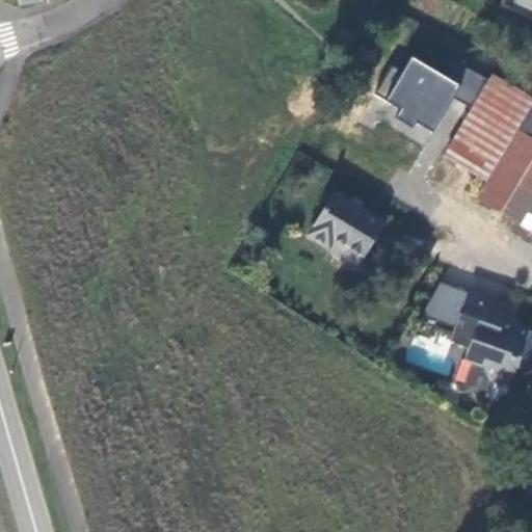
[(531,0),(515,0),(513,7),(531,15),(531,0)]
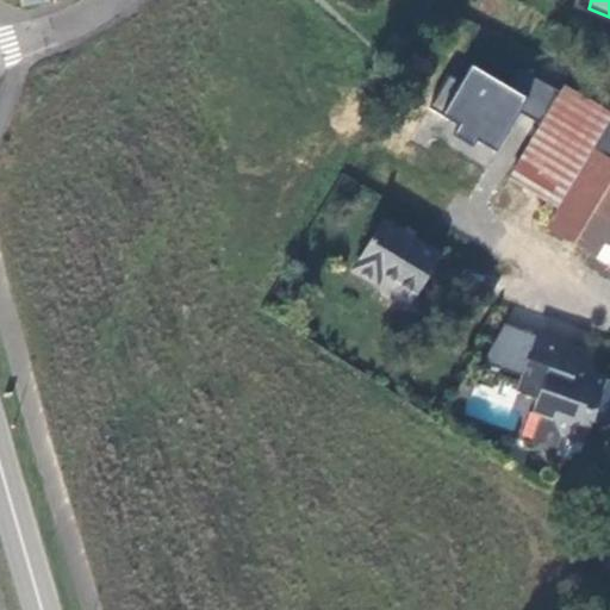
[(447,74),(429,109),(459,124),(454,134),(496,155),(518,110),(537,120),(555,87),(535,78),(527,94),(470,64),(461,81),(447,74)]
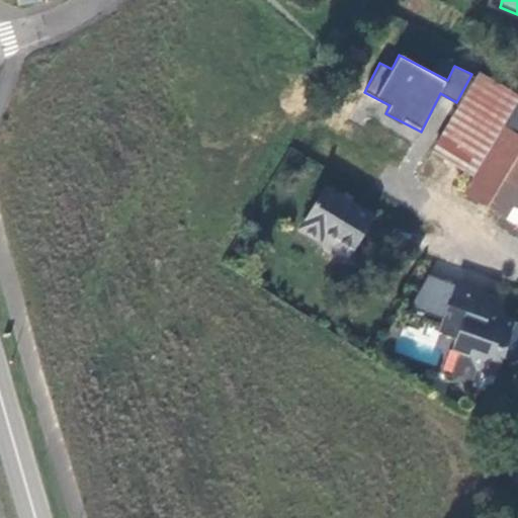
[(435,149),(478,175),(517,106),(517,94),(479,73),(435,149)]
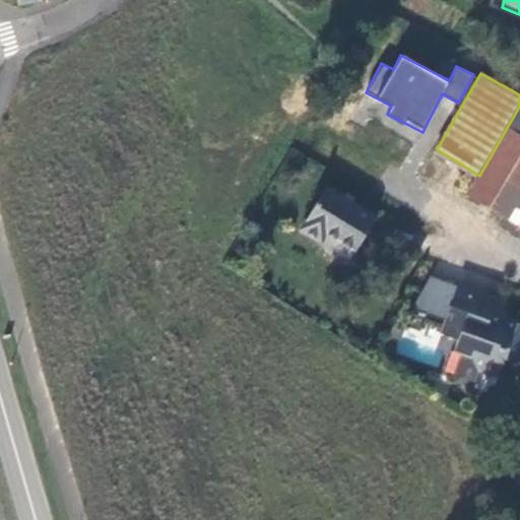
[(469,193),(516,222),(519,224),(519,207),(514,203),(519,192),(519,107),(479,176),(469,193)]
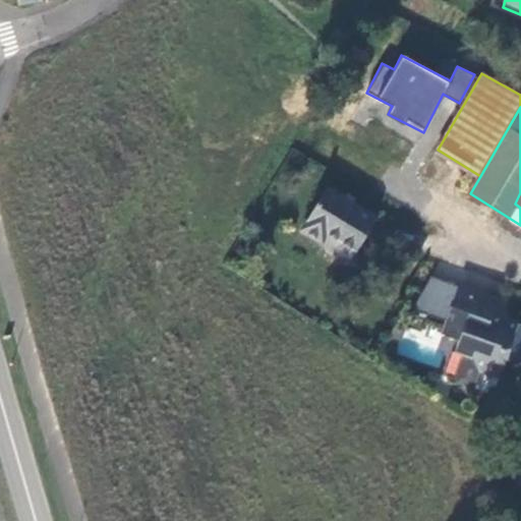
[(384,225),(330,193),(304,238),(328,251),(333,244),(362,261),(384,225)]
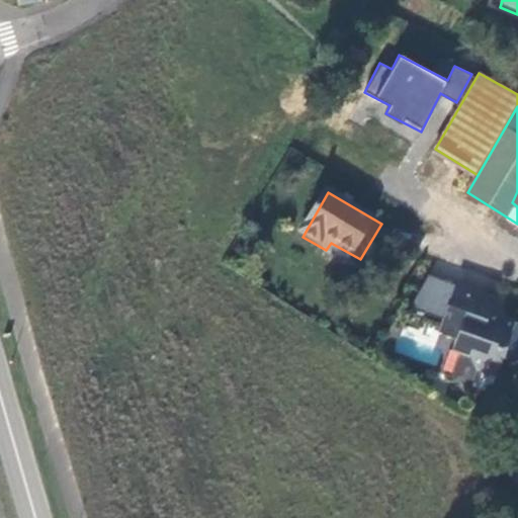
[(451,348),(453,349),(487,294),(459,283),(439,331),(456,337),(451,348)]
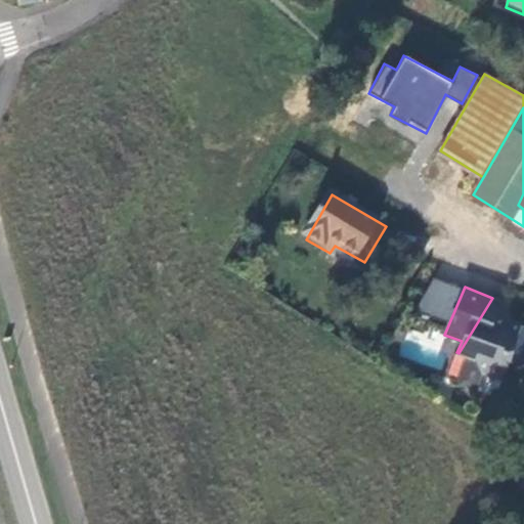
[(492,298),(459,353),(465,355),(455,377),(477,386),(482,373),(500,381),(509,360),(521,365),(523,357),(523,328),(496,316),(503,302),(492,298)]
